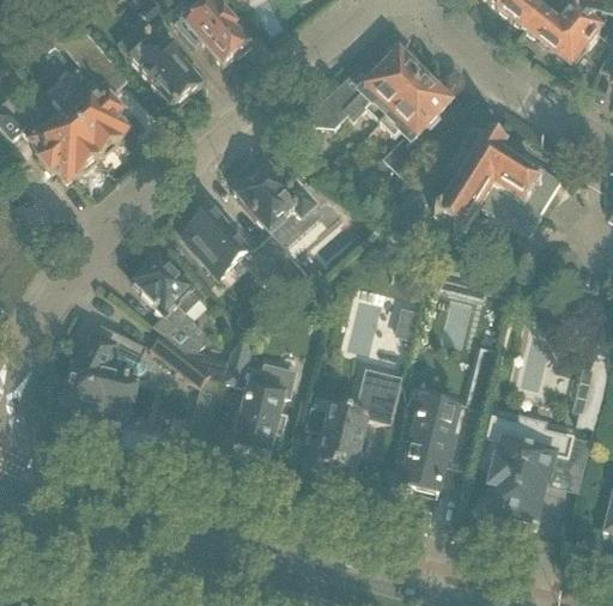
[(125,0),(140,17),(129,26),(132,30),(144,43),(128,56),(174,108),(176,105),(181,107),(189,98),(188,94),(200,84),(155,29),(164,20),(146,0),(125,0)]
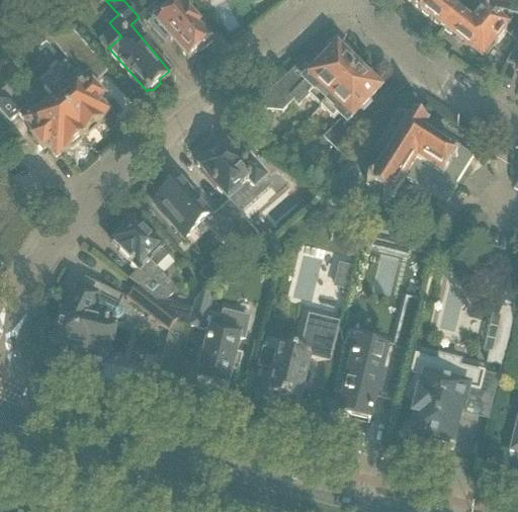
[(163,6),(148,19),(152,23),(164,38),(170,33),(174,39),(187,55),(198,46),(200,48),(211,37),(181,0),(168,0),(163,4),(162,5),(163,6)]
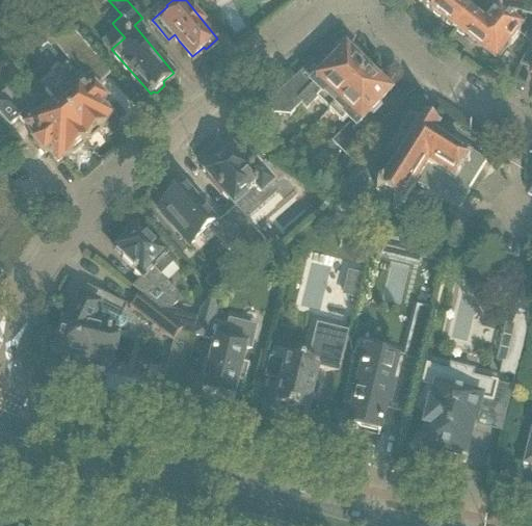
[(423,0),(454,24),(466,9),(483,23),(497,6),(499,7),(500,6),(502,3),(499,0),(423,0)]
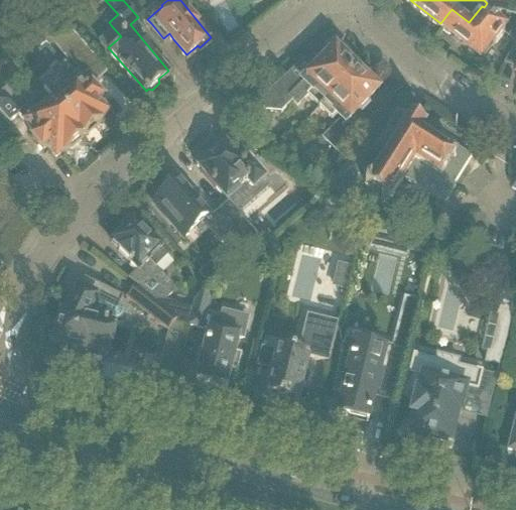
[(452,9),(440,23),(479,54),(490,40),(492,42),(505,26),(507,23),(485,6),(484,7),(482,6),(469,22),(452,9)]
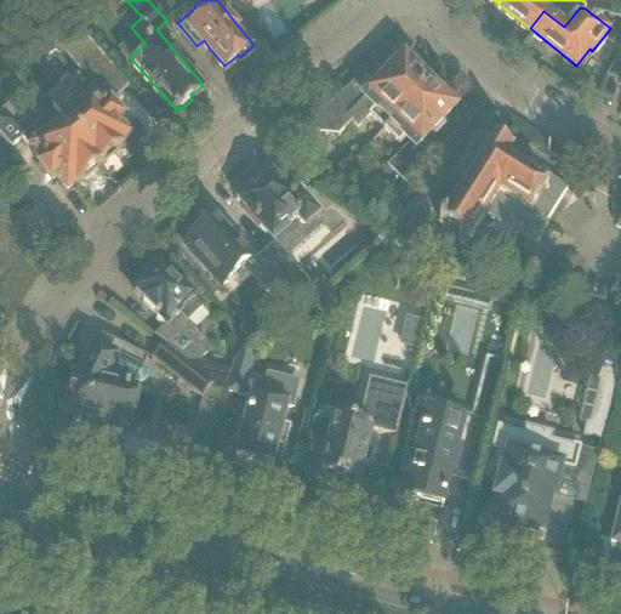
[(73,16),(51,35),(52,37),(55,34),(81,66),(64,81),(66,84),(69,89),(51,104),(100,159),(102,157),(106,158),(115,148),(117,145),(123,140),(120,137),(129,130),(118,118),(124,113),(110,97),(106,102),(93,89),(118,68),(73,16)]
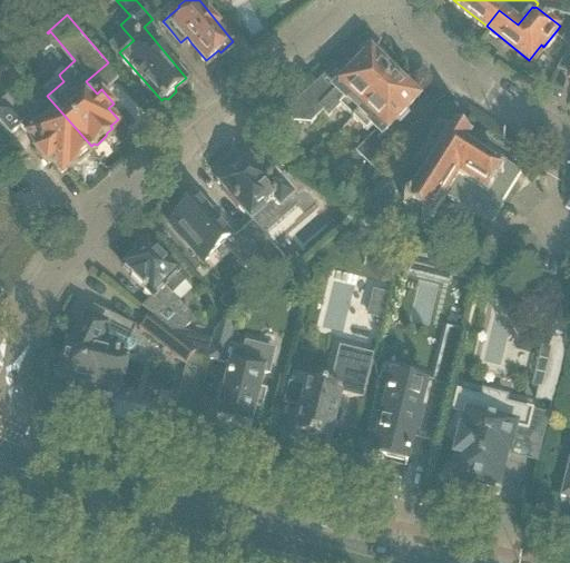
[(569,27),(568,25),(559,35),(568,41),(569,37),(569,27)]
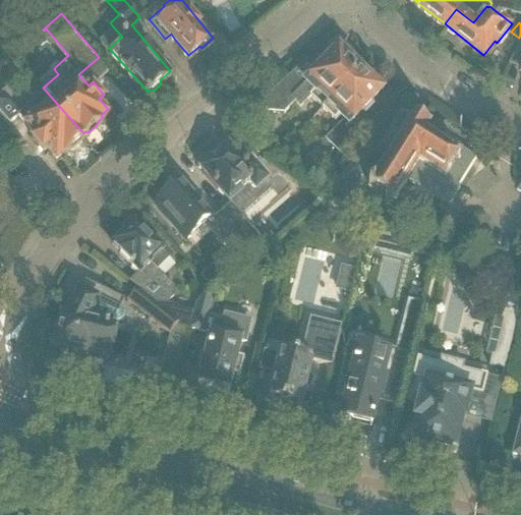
[(99,37),(109,48),(122,37),(112,25),(99,37)]
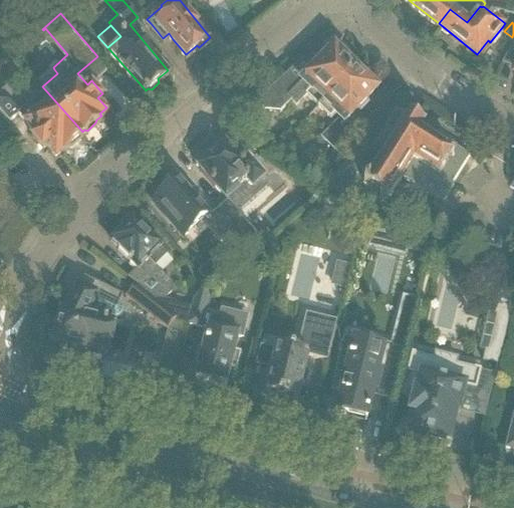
[(304,90),(317,102),(354,65),(352,62),(353,59),(348,54),(344,55),(333,44),(325,52),(324,51),(312,63),(313,64),(298,80),(287,68),(257,95),(266,105),(281,106),(291,96),(294,99),(304,90)]
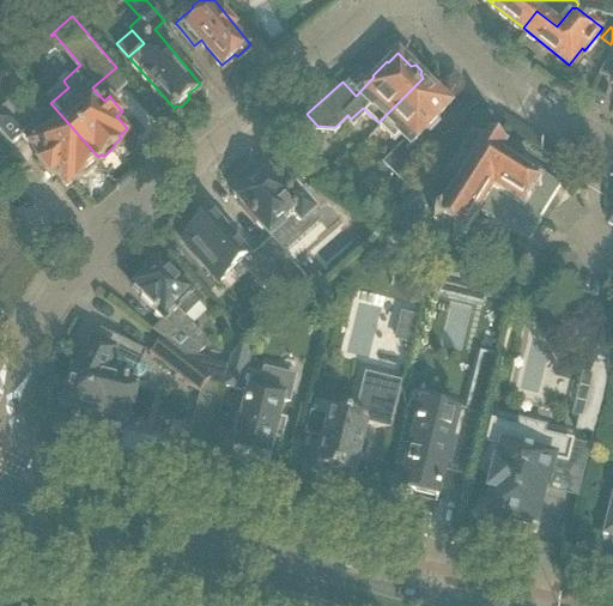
[(423,78),(378,122),(394,138),(398,135),(401,139),(406,144),(424,126),(425,127),(438,114),(437,113),(439,109),(448,102),(439,95),(435,89),(436,85),(429,79),(425,80),(423,78)]
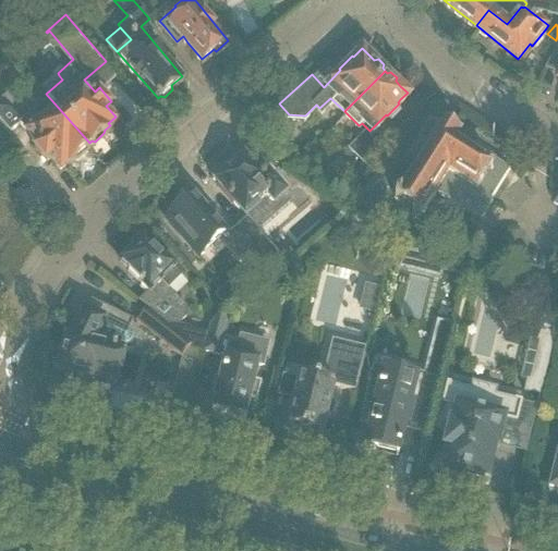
[(29,108),(17,118),(19,119),(26,126),(37,141),(33,144),(45,158),(49,154),(60,166),(68,159),(69,161),(74,156),(77,156),(86,148),(86,145),(89,143),(46,94),(33,105),(29,108)]
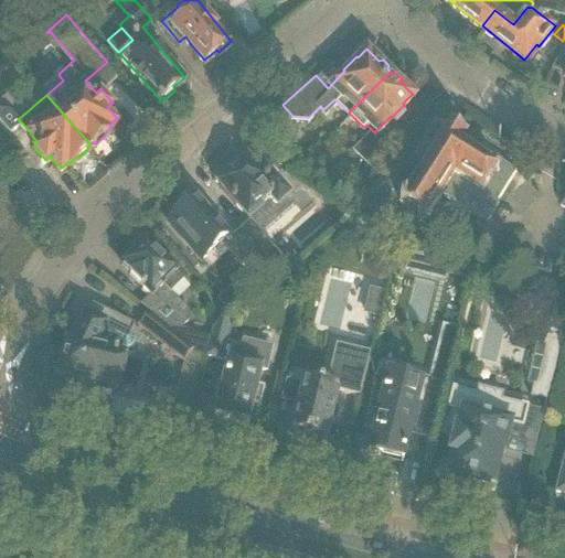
[(2,108),(0,109),(0,116),(10,128),(19,120),(18,119),(11,110),(2,108)]
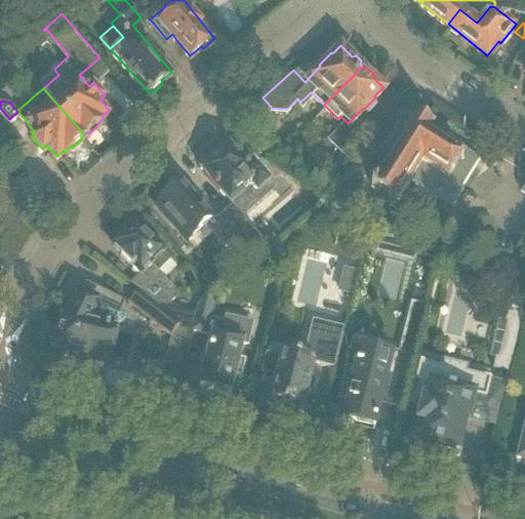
[(382,170),(360,157),(347,180),(369,194),(373,188),(397,203),(411,178),(452,203),(452,202),(462,185),(461,184),(479,155),(443,134),(444,133),(438,129),(437,130),(415,117),(412,122),(402,116),(394,130),(403,136),(382,170)]
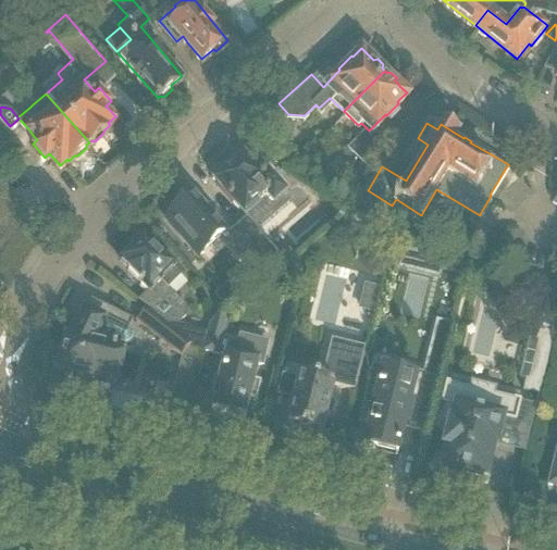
[(224,159),(209,172),(223,188),(246,214),(237,223),(243,229),(264,254),(273,247),(254,224),(276,204),(273,200),(286,188),(283,185),(269,169),(267,171),(261,163),(257,167),(244,152),(230,164),(224,159)]
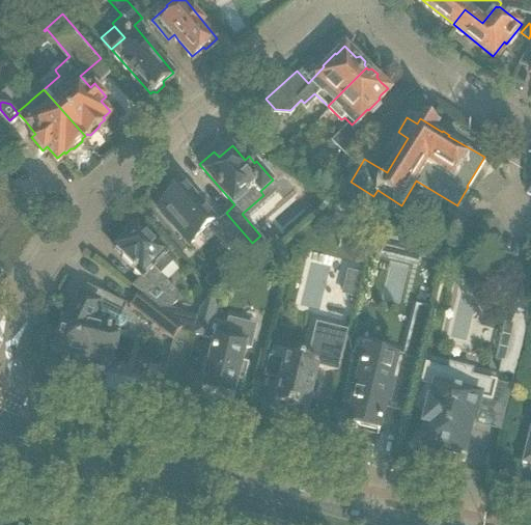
[(185,232),(190,240),(210,222),(244,263),(258,250),(231,219),(226,213),(217,221),(205,208),(194,194),(194,195),(183,183),(178,187),(173,186),(169,190),(168,195),(158,204),(164,213),(183,235),(185,232)]
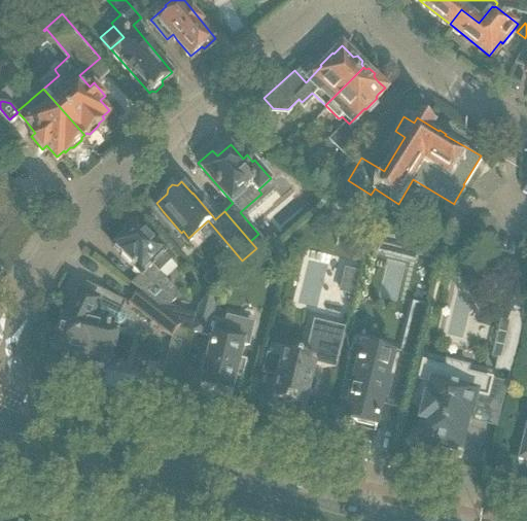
[(327,202),(361,216),(365,207),(331,193),(327,202)]
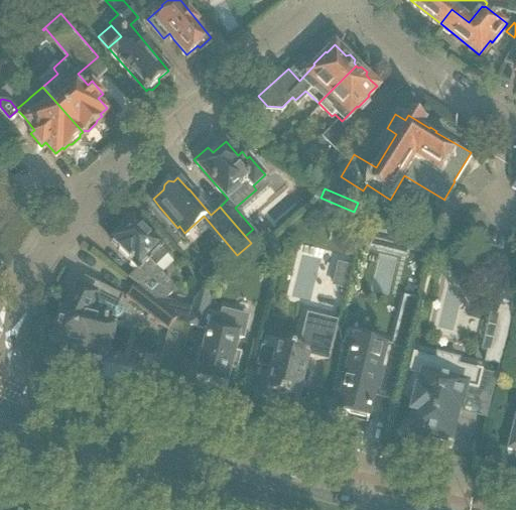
[(164,295),(164,287),(152,275),(160,266),(156,262),(167,250),(133,216),(132,218),(130,216),(122,223),(124,225),(111,238),(119,245),(118,246),(137,265),(128,274),(137,281),(155,296),(164,295)]
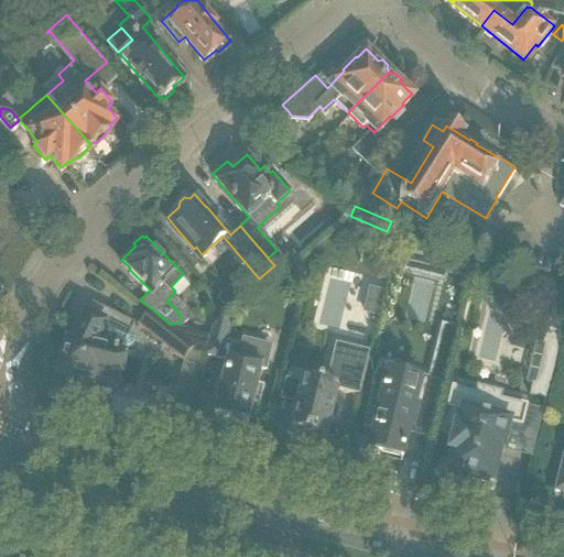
[(410,249),(405,265),(411,266),(414,268),(445,275),(448,259),(410,249)]
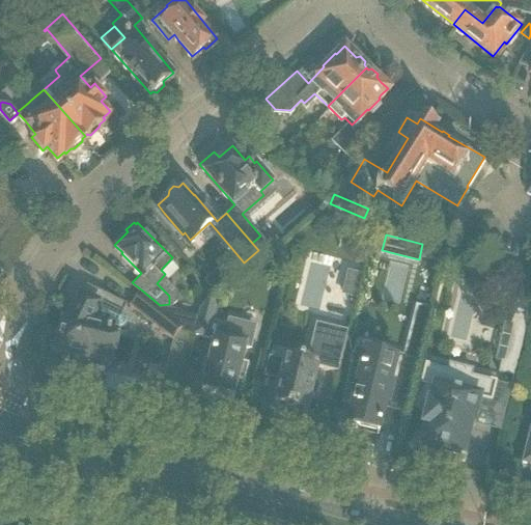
[(358,292),(363,268),(348,266),(344,288),(358,292)]
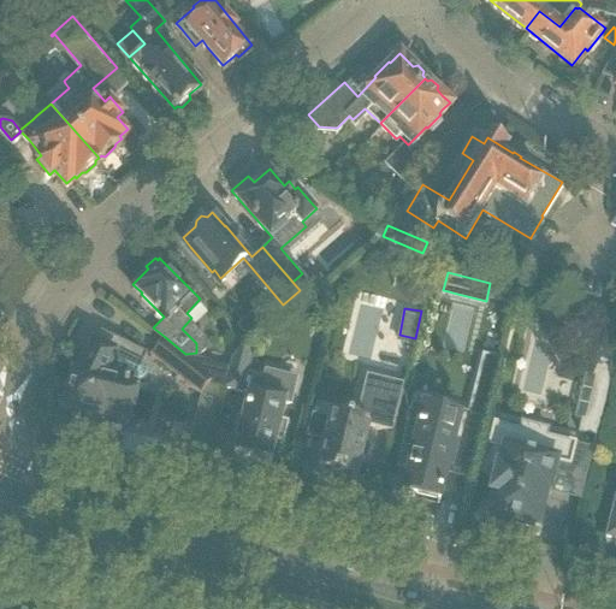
[(58,395),(58,396),(58,397),(58,398),(58,400),(59,400),(59,401),(59,402),(60,402),(60,403),(61,403),(61,404),(63,404),(64,404),(64,406),(65,406),(86,411),(84,417),(106,423),(108,415),(129,420),(138,385),(132,384),(135,377),(135,376),(137,376),(142,374),(146,371),(147,366),(146,360),(142,358),(147,349),(134,342),(100,326),(94,340),(93,338),(78,371),(73,368),(70,386),(69,386),(67,386),(66,386),(65,386),(64,386),(63,388),(61,388),(61,389),(60,389),(60,390),(59,390),(59,391),(59,392),(58,392),(58,394),(58,395)]
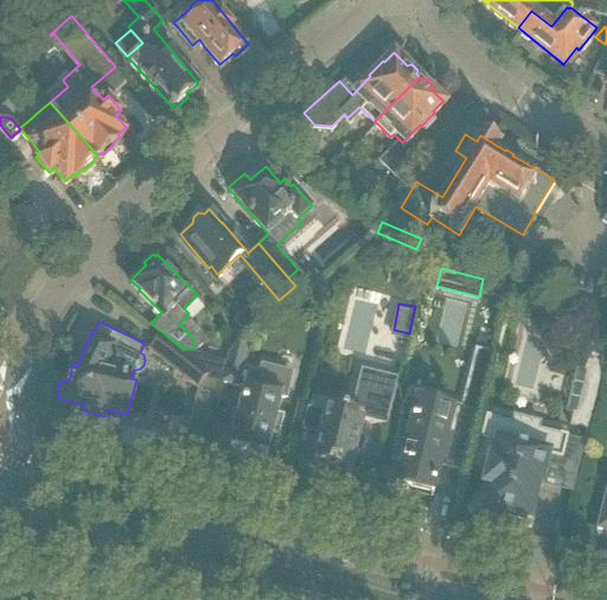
[(161,331),(151,345),(198,384),(206,374),(221,377),(225,356),(193,348),(183,349),(161,331)]
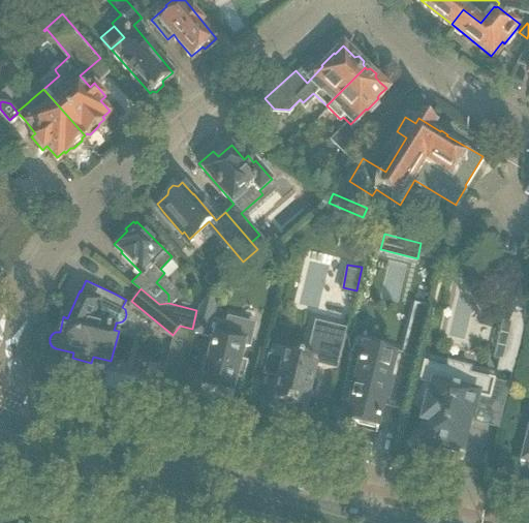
[(196,310),(192,329),(214,334),(210,347),(208,347),(203,369),(205,370),(200,385),(234,392),(238,376),(244,377),(248,361),(242,359),(246,343),(249,344),(255,320),(226,313),(225,319),(213,316),(218,299),(206,296),(205,297),(198,302),(196,310)]
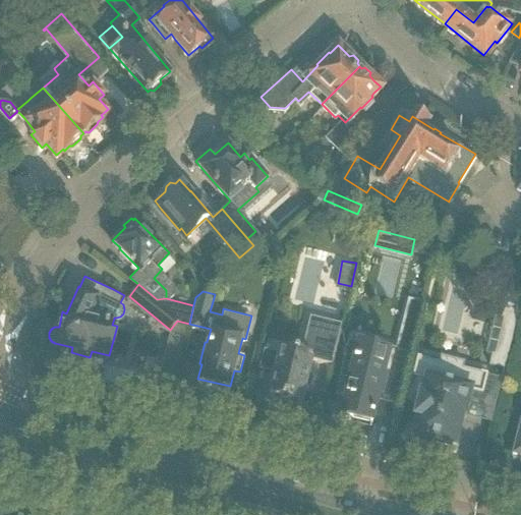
[(506,292),(500,315),(515,318),(520,295),(506,292)]
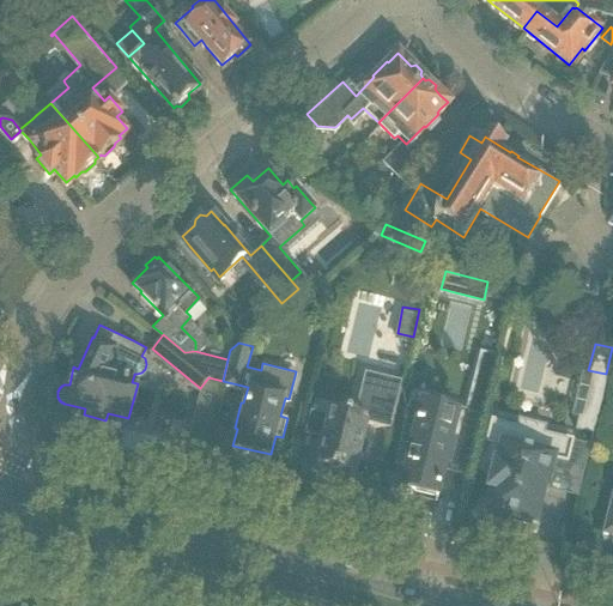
[(311,408),(305,430),(323,435),(322,442),(316,465),(326,467),(326,470),(343,474),(344,472),(353,474),(368,419),(389,424),(401,377),(365,369),(353,416),(331,410),(329,413),(311,408)]
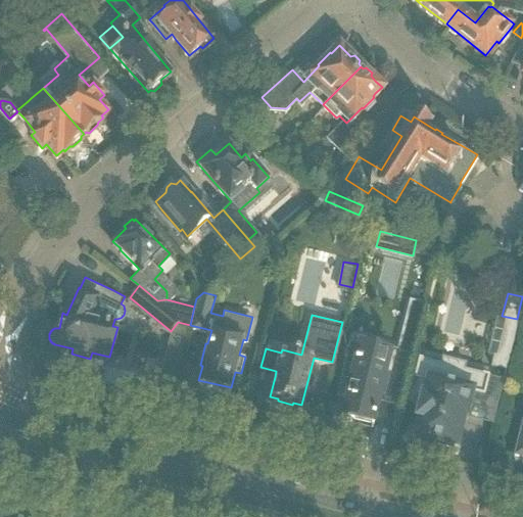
[(346,351),(340,374),(350,376),(341,414),(372,422),(386,367),(407,372),(411,355),(419,323),(403,320),(397,345),(381,341),(380,347),(348,340),(348,343),(346,342),(344,350),(346,350),(346,351)]
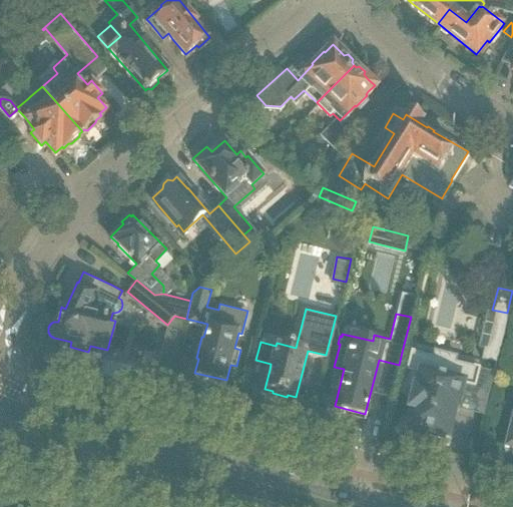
[(425,430),(424,435),(424,436),(446,441),(456,399),(458,400),(462,383),(474,386),(479,366),(454,360),(455,359),(455,357),(456,354),(454,353),(433,348),(432,354),(410,349),(406,367),(406,369),(408,369),(409,370),(406,385),(405,386),(413,388),(414,388),(410,407),(409,408),(411,408),(412,409),(408,425),(408,426),(424,430),(425,430)]
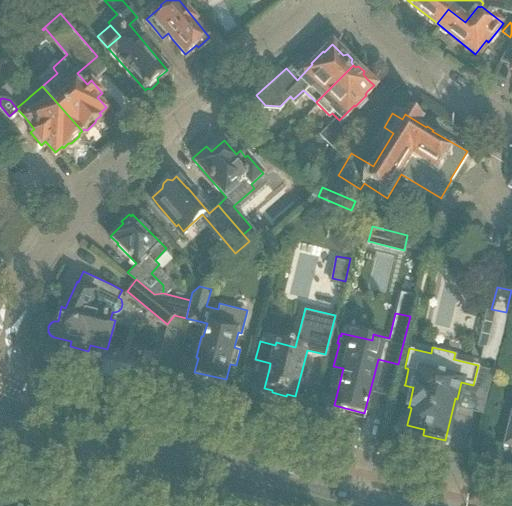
[(507,427),(502,446),(510,448),(510,449),(511,449),(511,409),(507,427)]
